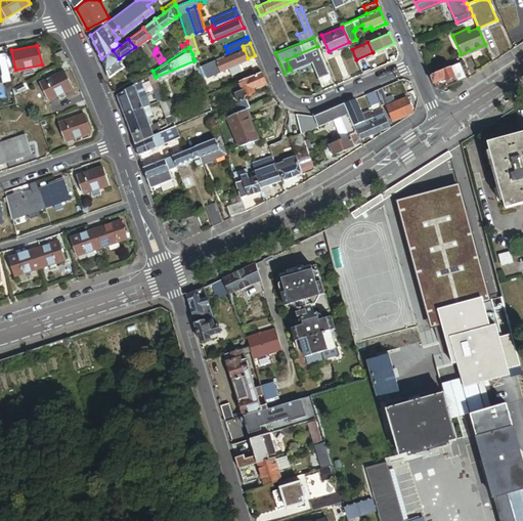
[(161,52),(165,58),(171,54),(167,48),(161,52)]
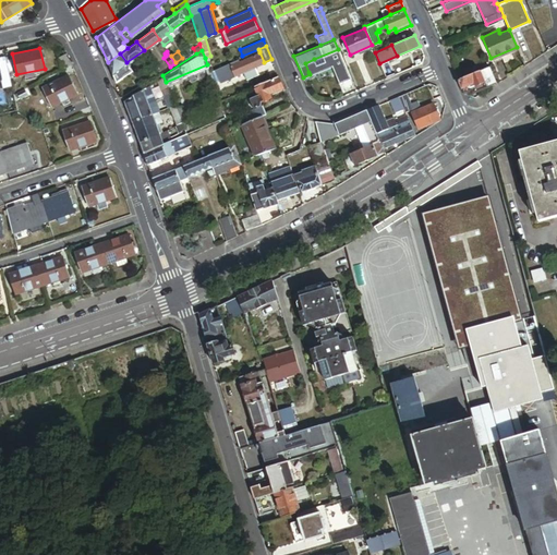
[(264,62),(259,51),(259,52),(239,61),(226,67),(230,76),(244,71),(255,65),(264,62)]
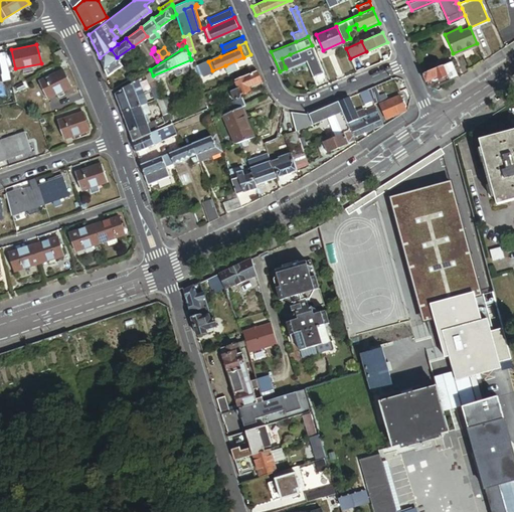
[(60,49),(54,52),(59,61),(65,58),(60,49)]
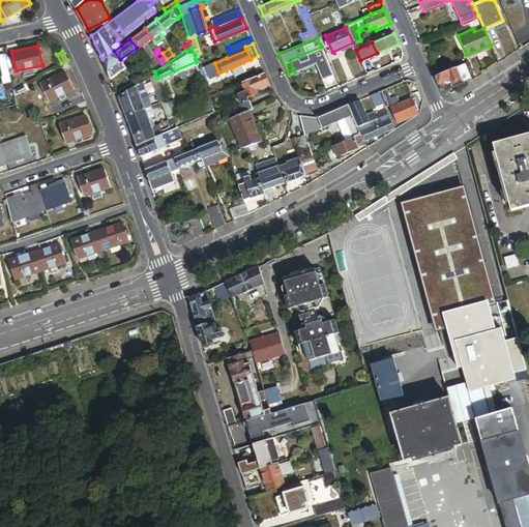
[(120,59),(114,51),(103,59),(110,77),(125,65),(120,59)]
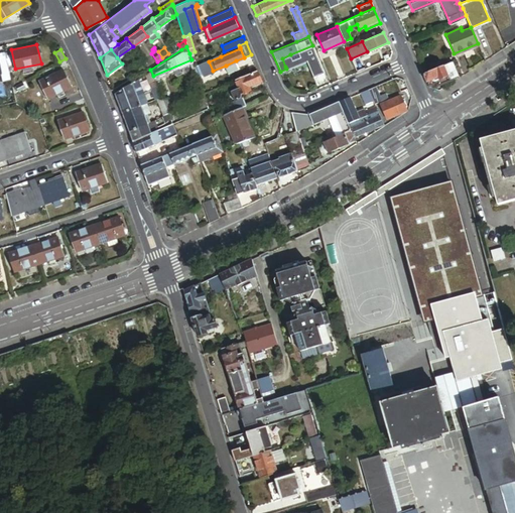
[(153,62),(146,52),(139,56),(146,67),(153,62)]
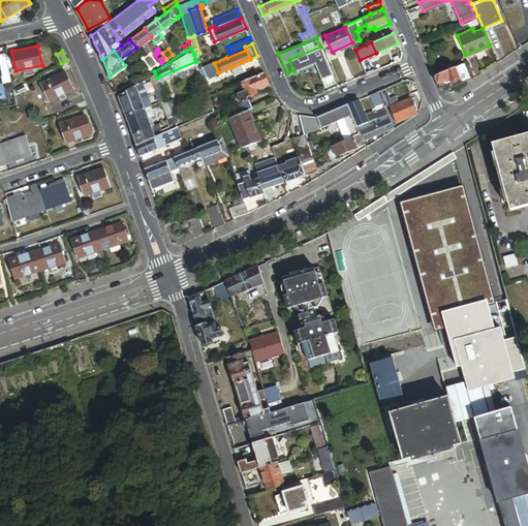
[(214,63),(226,58),(225,55),(200,65),(198,66),(202,76),(208,73),(209,76),(218,72),(214,63)]
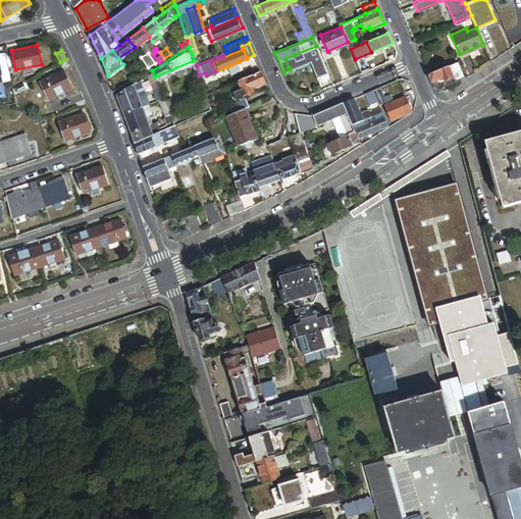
[(289,67),(297,64),(294,55),(285,59),(289,67)]
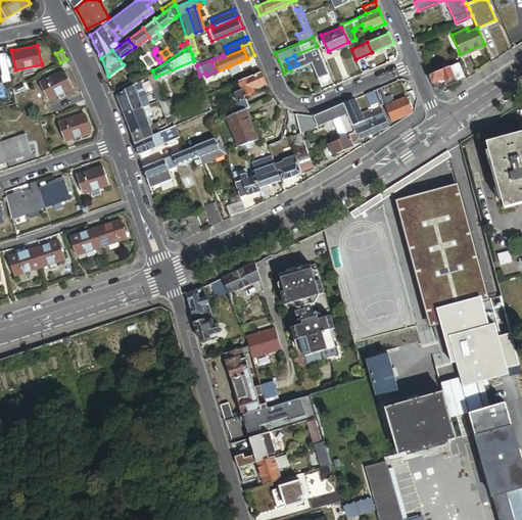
[(445,83),(464,76),(458,60),(427,73),(432,85),(444,80),(445,83)]
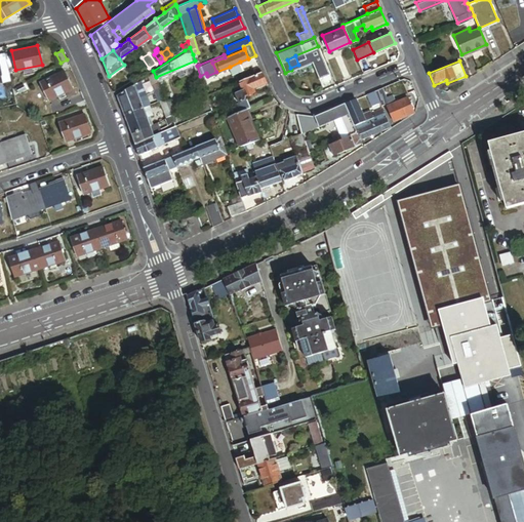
[(243,70),(240,62),(230,67),(233,74),(243,70)]
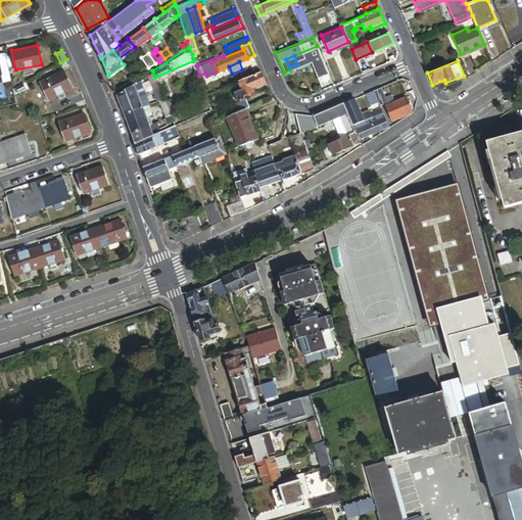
[(330,78),(325,66),(320,68),(324,80),(330,78)]
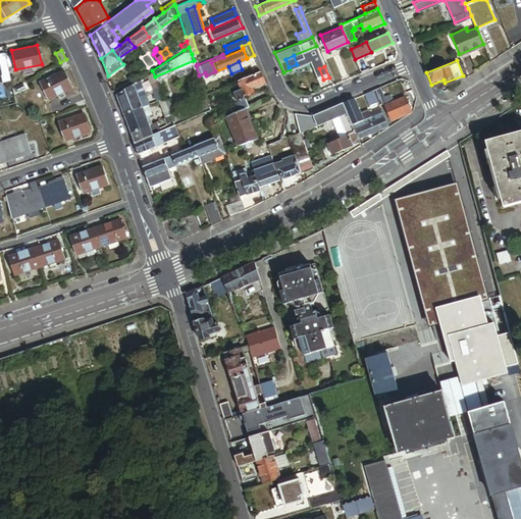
[(71,87),(62,69),(40,82),(49,99),(71,87)]
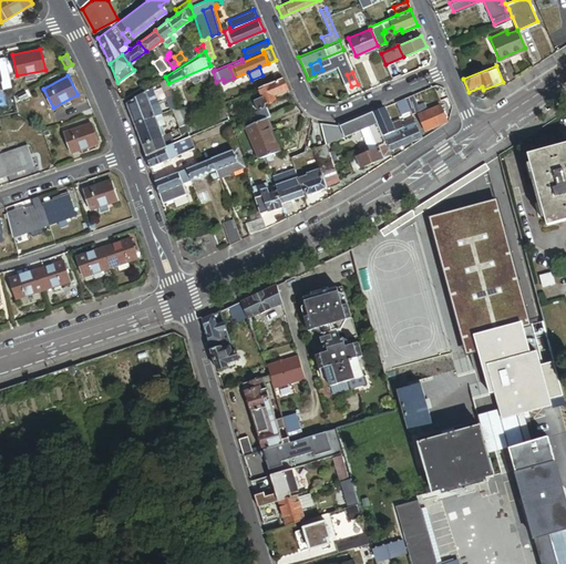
[(163,90),(170,88),(168,83),(165,77),(160,80),(163,90)]
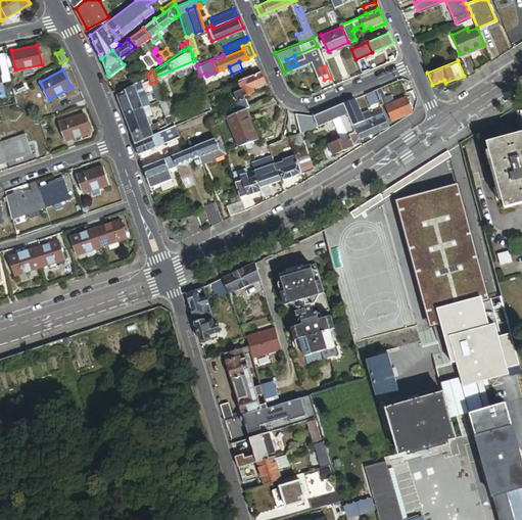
[(265,81),(261,71),(238,80),(241,87),(244,94),(253,90),(251,87),(265,81)]
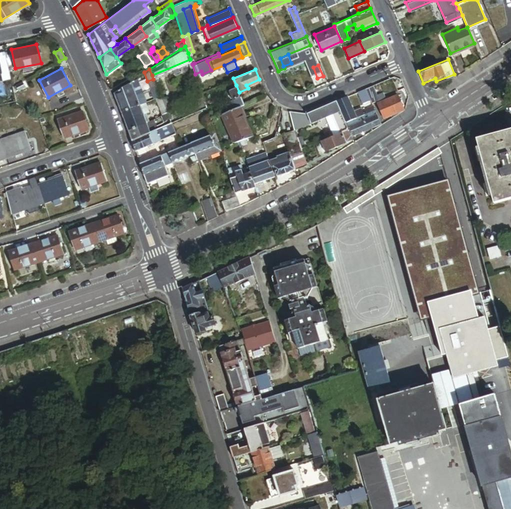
[(142,90),(136,77),(113,92),(116,101),(141,91),(142,90)]
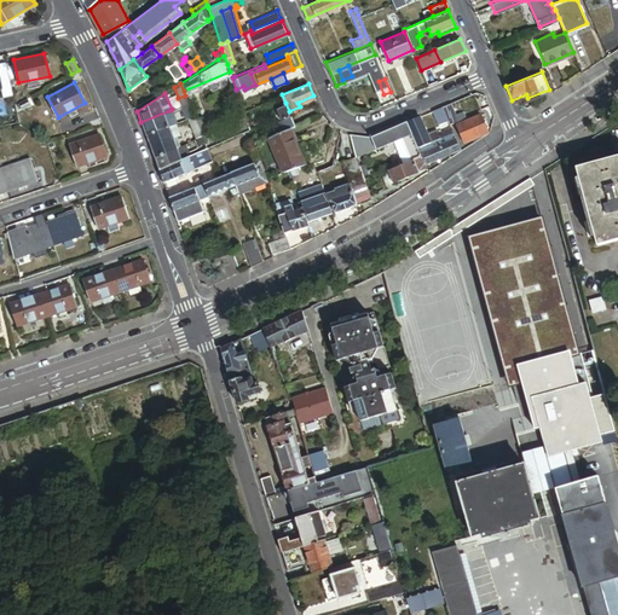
[(182,105),(188,103),(185,96),(178,98),(182,105)]
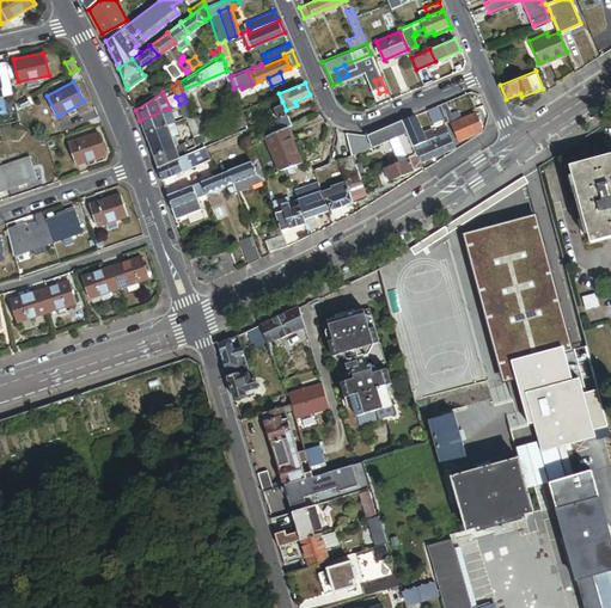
[(183,115),(190,112),(185,102),(179,104),(183,115)]
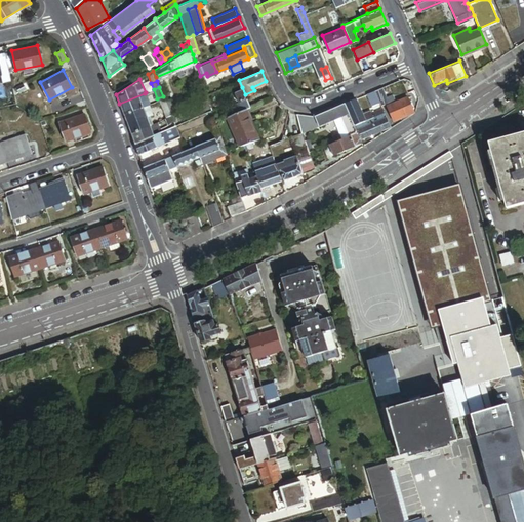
[(245,94),(242,87),(234,90),(238,102),(245,98),(245,94)]
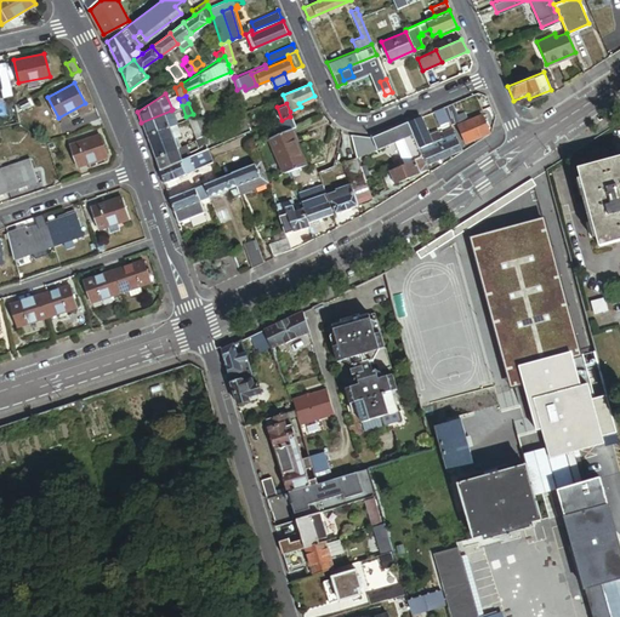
[(443,106),(448,118),(450,124),(456,120),(458,123),(456,124),(464,142),(489,131),(481,113),(466,119),(462,112),(455,115),(450,103),(443,106)]
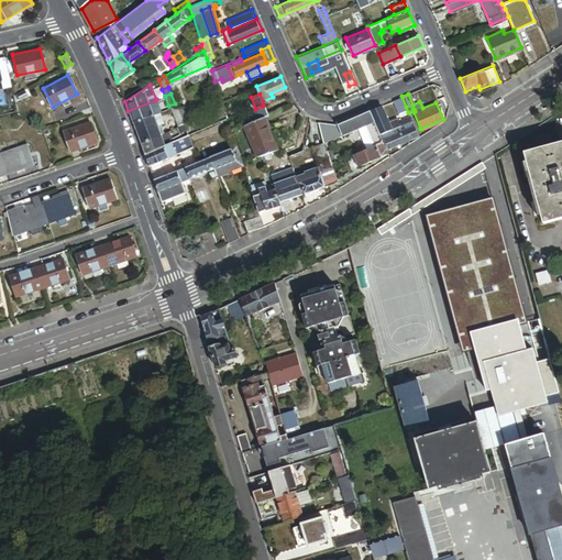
[(404,108),(406,107),(401,96),(393,100),(398,112),(404,110),(404,108)]
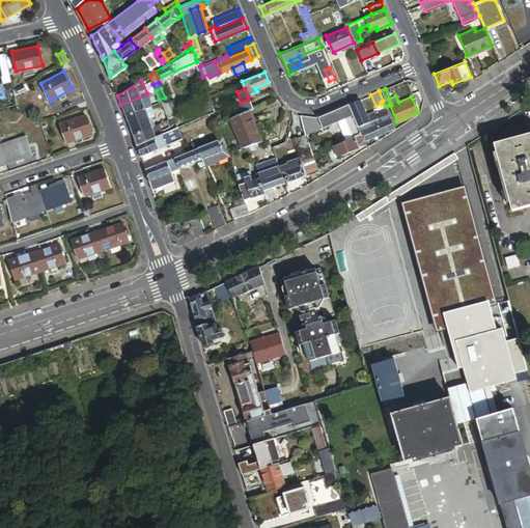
[(149,104),(146,94),(120,105),(124,114),(149,104)]
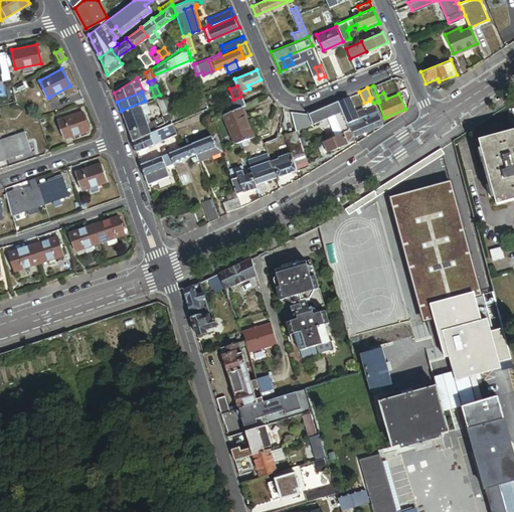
[(159,106),(164,104),(161,98),(160,96),(156,99),(159,106)]
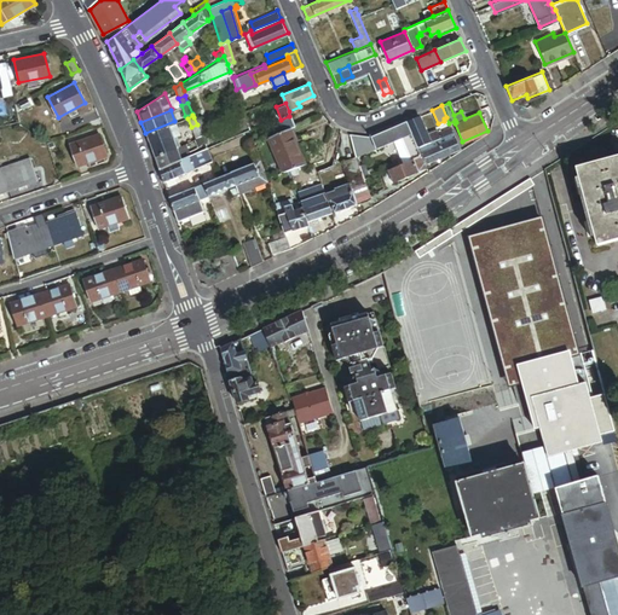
[(201,115),(194,117),(197,125),(201,135),(202,138),(209,135),(201,115)]
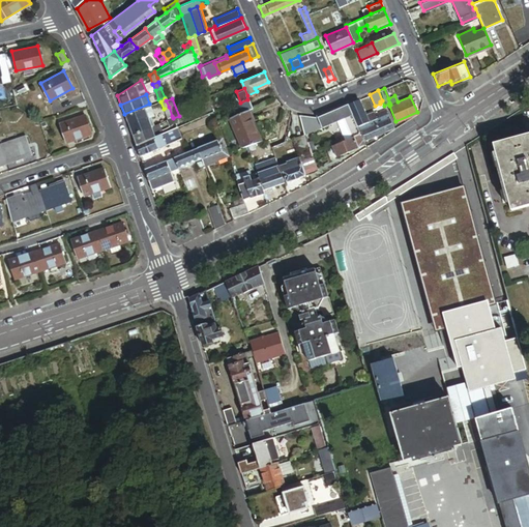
[(234,105),(237,113),(247,109),(252,107),(248,98),(247,99),(240,103),(234,105)]
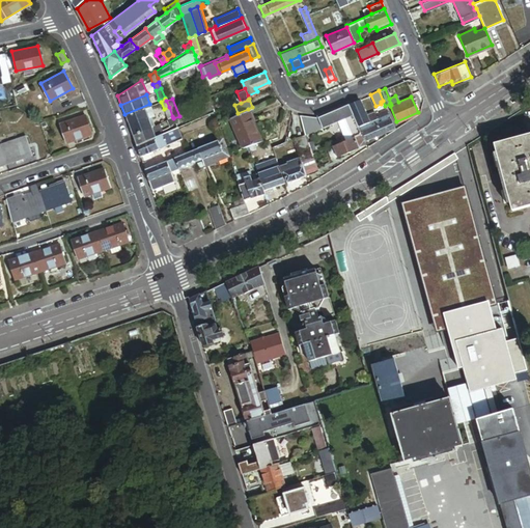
[(365,114),(359,99),(349,103),(355,115),(358,126),(374,118),(372,113),(374,112),(373,110),(365,114)]
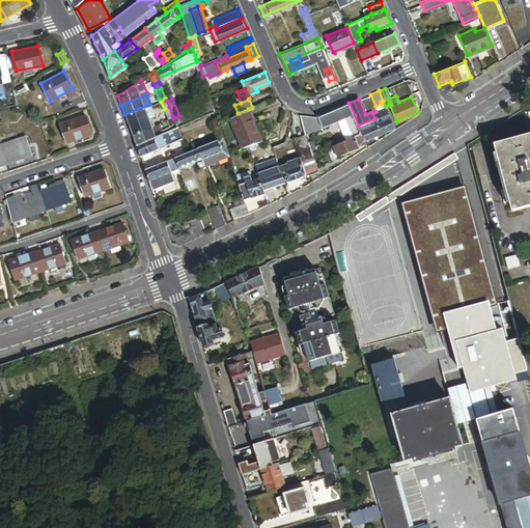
[(355,115),(349,103),(317,116),(318,117),(322,126),(322,127),(327,124),(328,127),(355,115)]
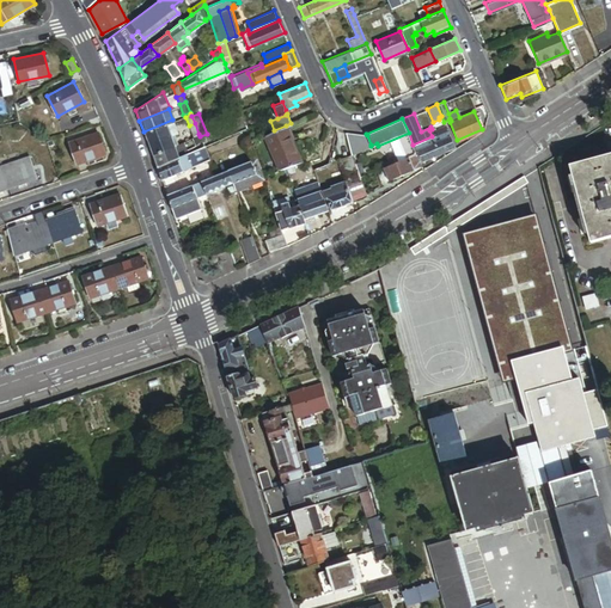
[(177,130),(172,120),(144,131),(147,143),(170,133),(177,130)]
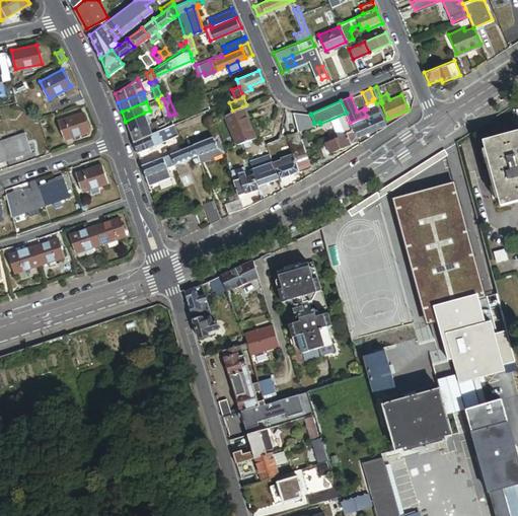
[(163,116),(168,114),(165,104),(160,106),(163,116)]
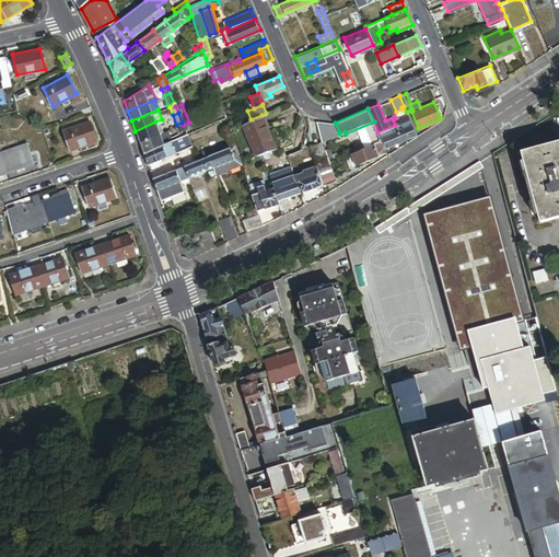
[(409,118),(407,114),(395,118),(393,119),(395,125),(409,118)]
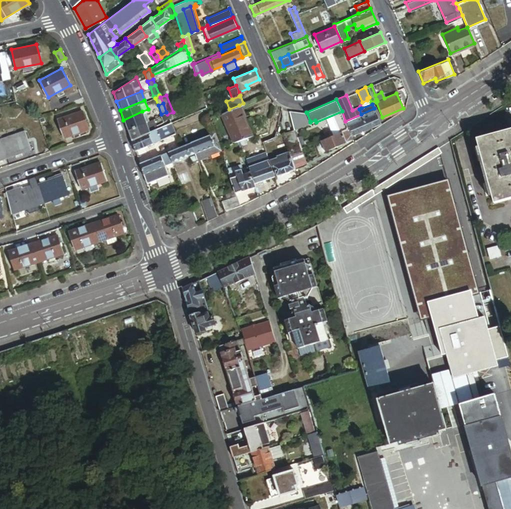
[(229,109),(221,112),(232,141),(250,134),(239,105),(229,109)]
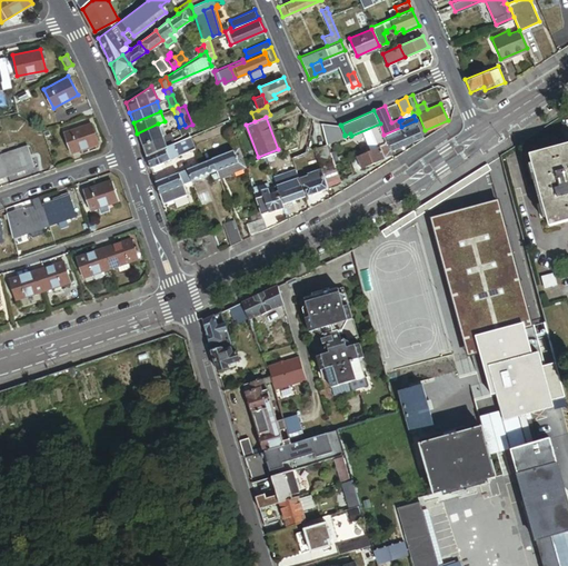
[(418,126),(416,120),(401,127),(384,135),(386,139),(387,139),(391,149),(420,137),(416,126),(418,126)]
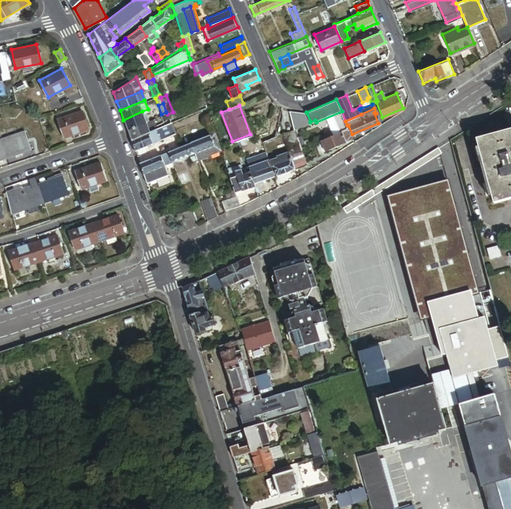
[(88,129),(81,110),(57,118),(63,137),(88,129)]
